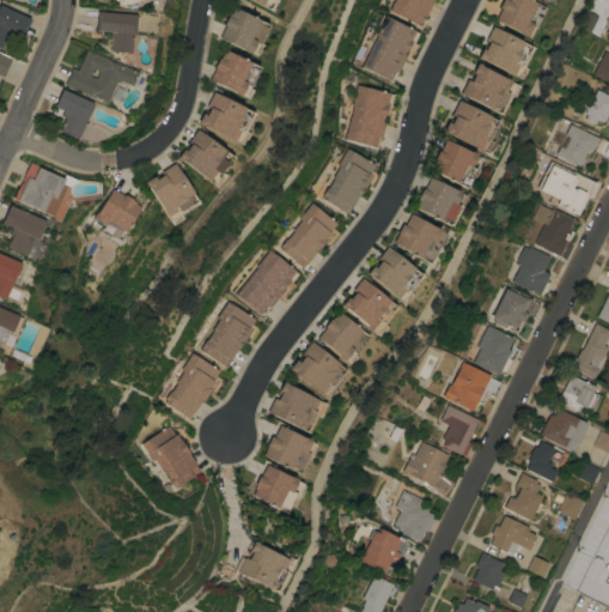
[(145,0),(146,1),(136,2),(138,8),(131,10),(129,5),(121,7),(120,1),(116,1),(115,0),(145,0)]
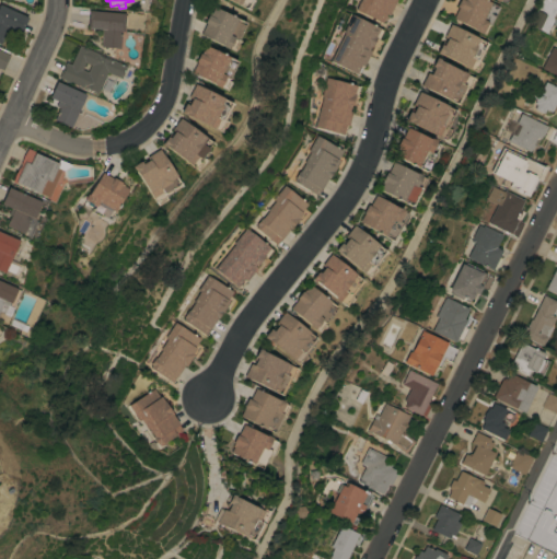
[(252,0),(247,9),(229,0),(252,0)]
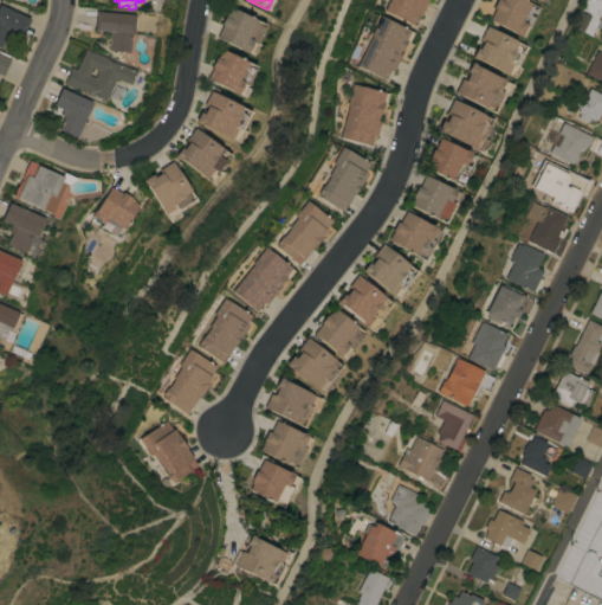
[(393,0),(433,0),(425,17),(424,17),(419,27),(388,11),(393,0)]
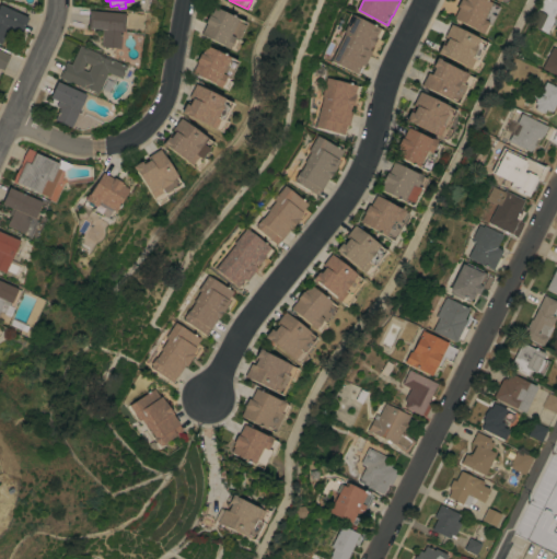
[(460,9),(459,8),(461,0),(486,0),(501,8),(492,26),(489,24),(484,35),(477,32),(477,31),(455,19),(460,9)]
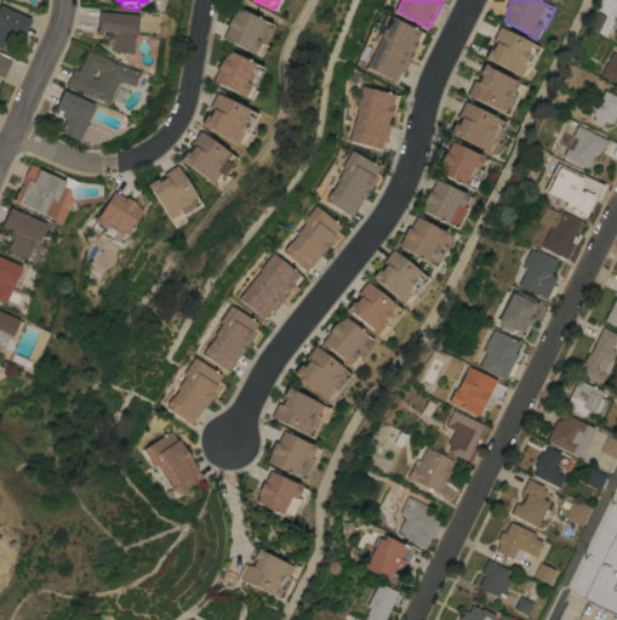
[(34,21),(26,38),(11,32),(3,50),(1,49),(1,47),(0,46),(0,9),(1,6),(34,21)]
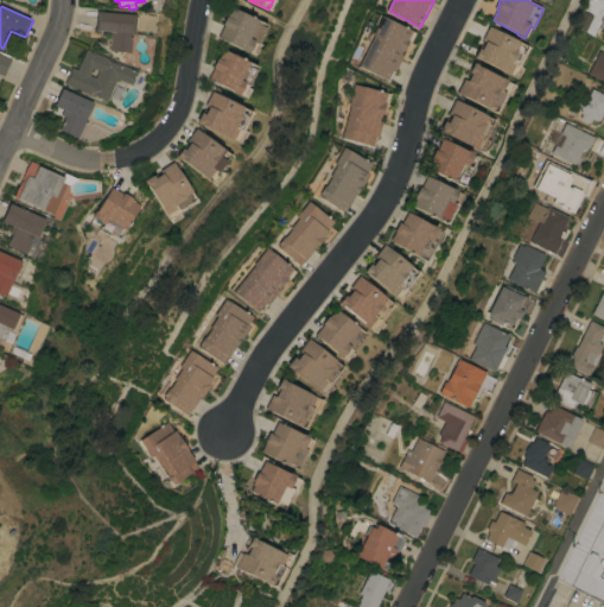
[(224,26),(222,26),(228,13),(230,14),(233,8),(268,26),(259,45),(254,43),(249,54),(218,38),(224,26)]
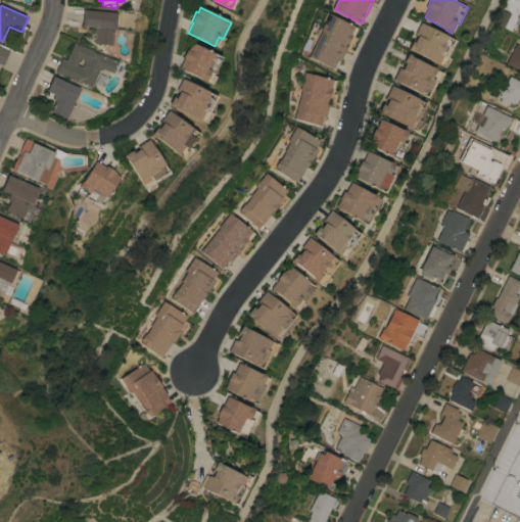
[(117,13),(117,14),(120,14),(119,26),(116,26),(116,30),(114,30),(112,46),(96,44),(97,28),(84,27),(85,10),(117,13)]
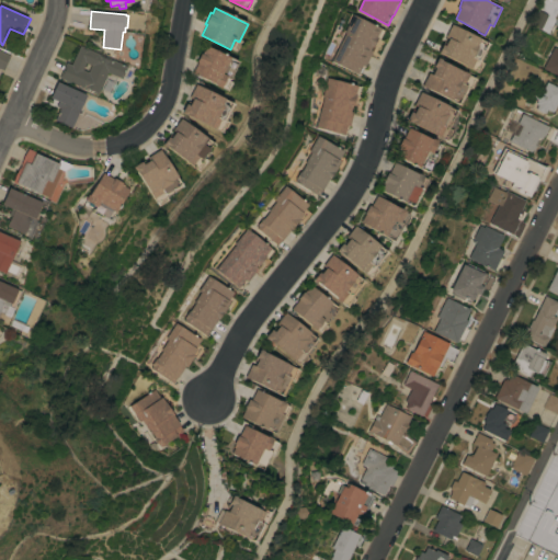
[(349,34),(346,33),(355,15),(387,31),(382,41),(379,40),(375,48),(374,47),(373,50),(375,52),(363,77),(334,61),(349,34)]
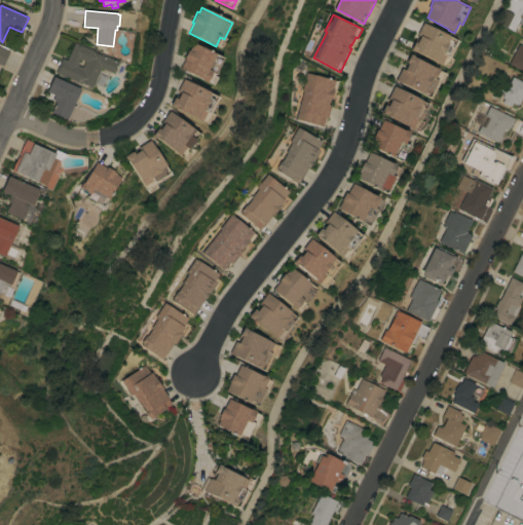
[(448,68),(415,51),(412,50),(416,42),(418,43),(421,37),(418,35),(424,24),(461,41),(448,68)]
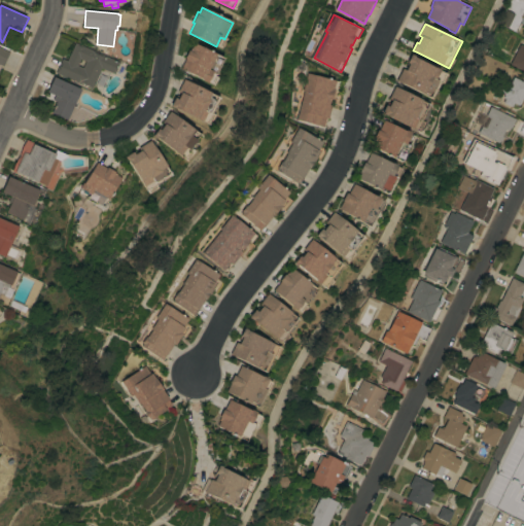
[(58,73),(64,59),(68,61),(76,43),(119,63),(114,74),(102,68),(93,90),(58,73)]
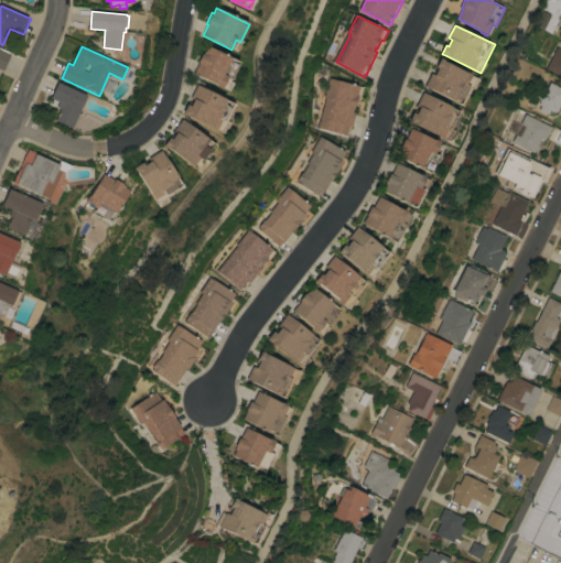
[(198,64),(197,63),(202,54),(203,55),(204,52),(205,52),(207,46),(240,62),(232,80),(227,78),(222,89),(216,86),(217,85),(194,74),(198,64)]
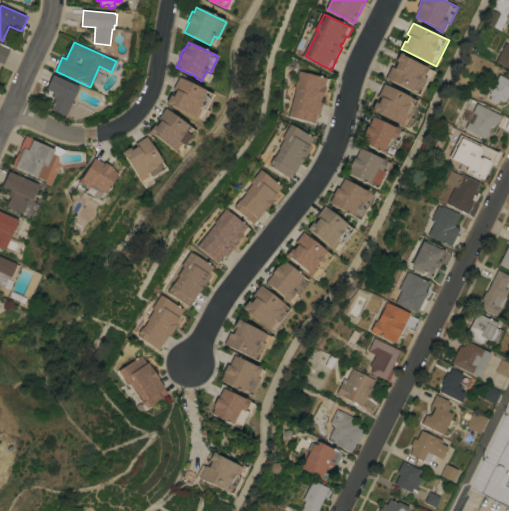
[(507,43),(508,43),(508,68),(498,63),(507,43)]
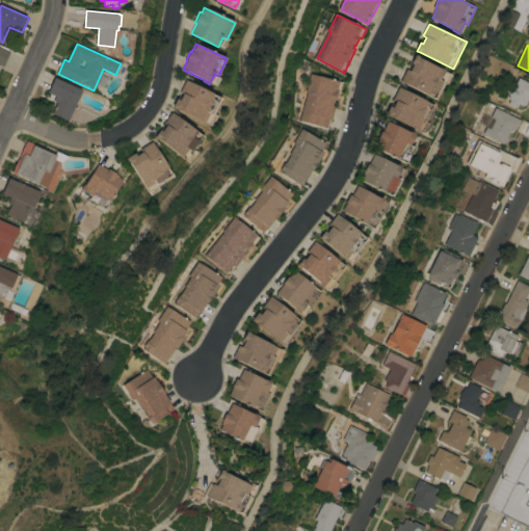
[(0,48),(11,53),(5,68),(0,65),(0,48)]
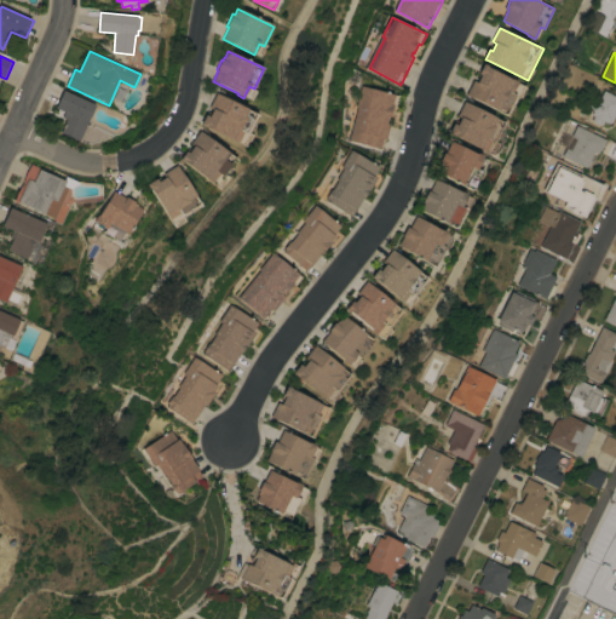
[(511,116),(467,96),(475,81),(478,82),(482,75),(479,74),(484,64),(489,67),(488,68),(513,80),(514,79),(519,82),(527,86),(511,116)]
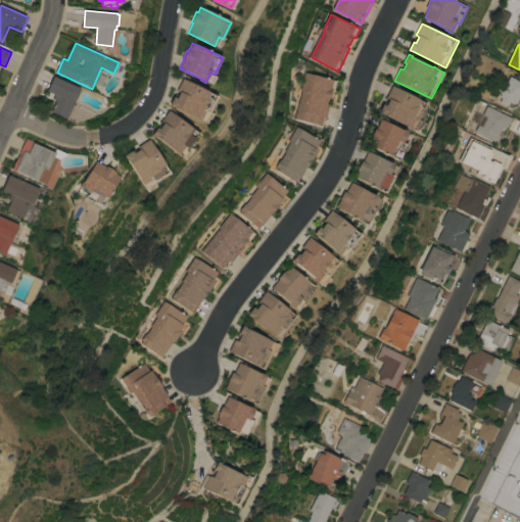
[(303,91),(302,91),(308,73),(339,82),(336,91),(334,90),(331,99),(330,99),(329,104),(332,105),(328,119),(327,119),(325,127),(296,119),(303,91)]
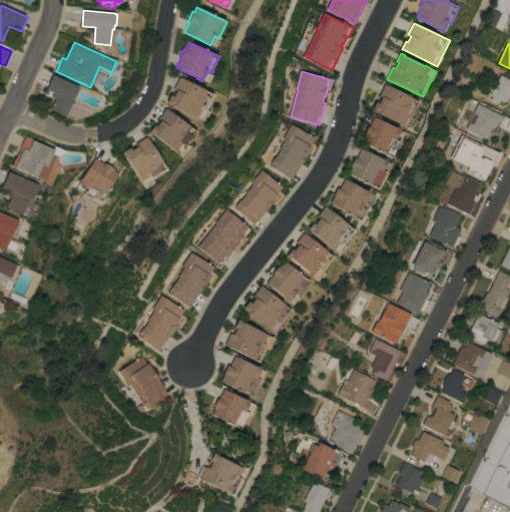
[(80,87),(72,105),(79,109),(74,119),(67,116),(52,109),(56,99),(53,97),(55,93),(48,90),(54,75),(80,87)]
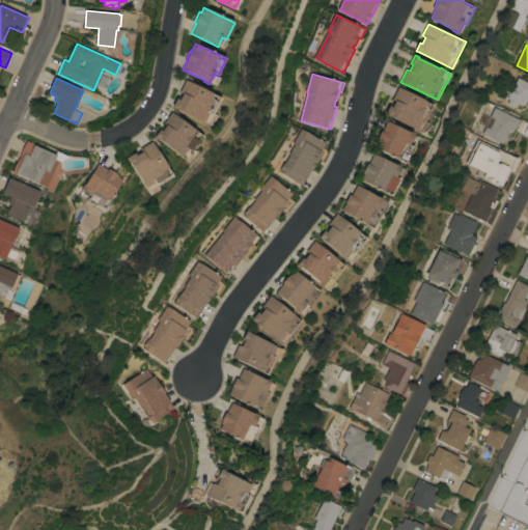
[(527,103),(525,107),(520,105),(518,108),(509,104),(511,100),(509,99),(511,94),(506,92),(510,85),(515,88),(520,78),(527,82),(527,103)]
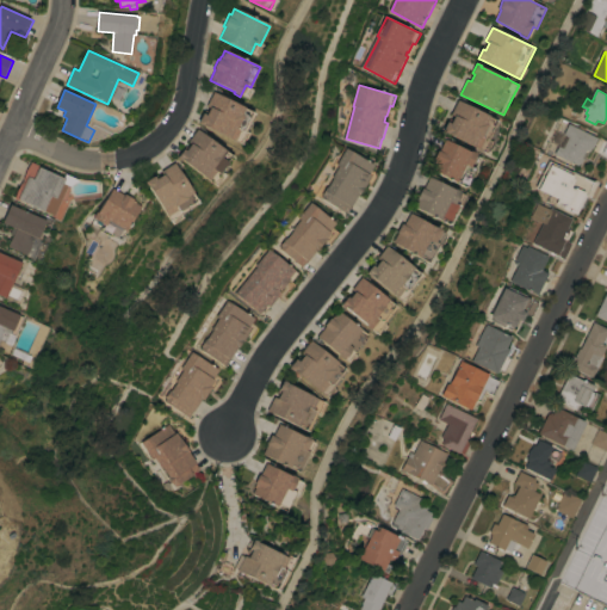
[(252,112),(242,131),(240,130),(235,141),(204,125),(203,127),(197,124),(202,114),(203,115),(205,111),(208,112),(209,108),(206,106),(212,92),(252,112)]
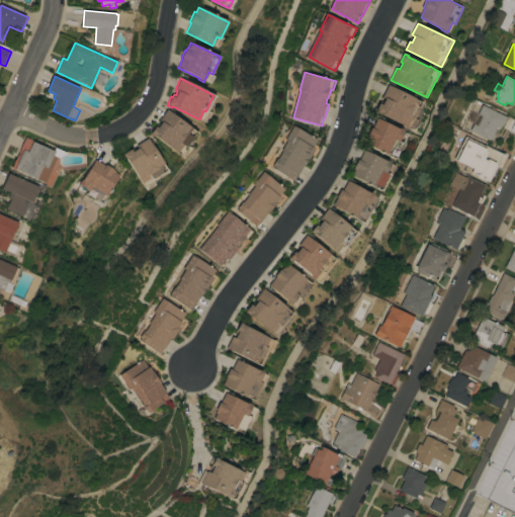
[(413,130),(381,114),(376,112),(380,103),(383,104),(385,99),(383,97),(389,86),(425,103),(413,130)]
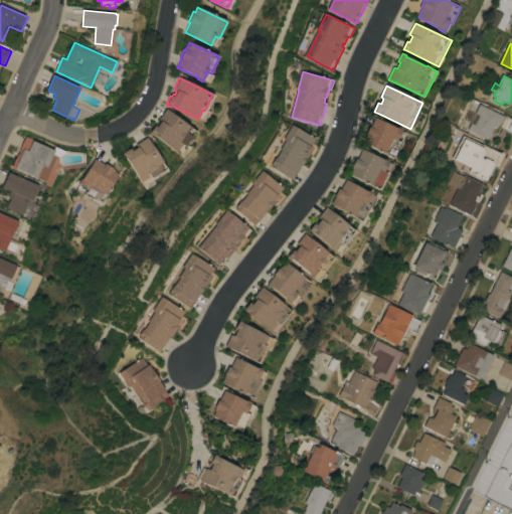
[(489,140),(470,131),(478,115),(477,115),(482,105),(506,117),(501,126),(500,126),(499,128),(498,128),(495,129),(493,133),(493,135),(492,138),(490,139),(489,140)]
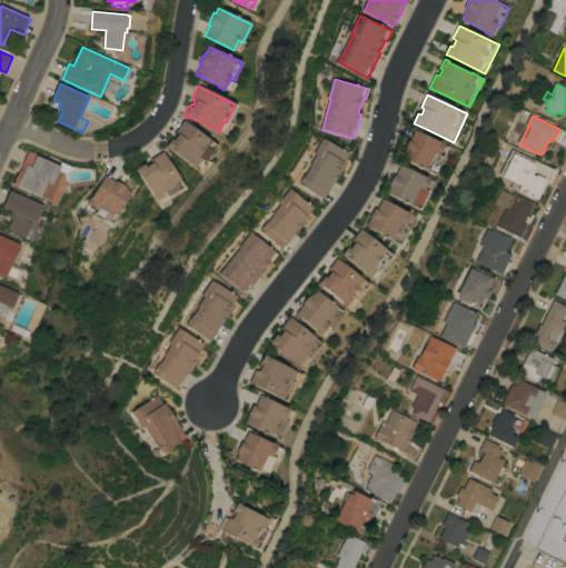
[(216,145),(205,161),(201,160),(196,168),(169,149),(169,150),(166,148),(174,137),(175,138),(178,135),(175,132),(184,121),(216,145)]
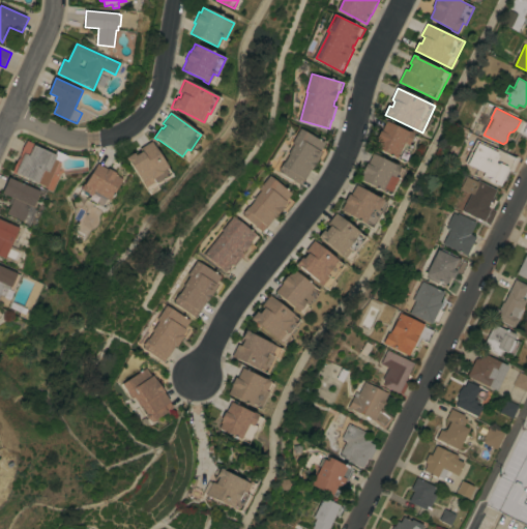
[(378,143),(377,143),(378,140),(377,139),(381,130),(382,131),(387,121),(409,133),(409,131),(415,134),(410,144),(414,145),(406,163),(375,148),(378,143)]
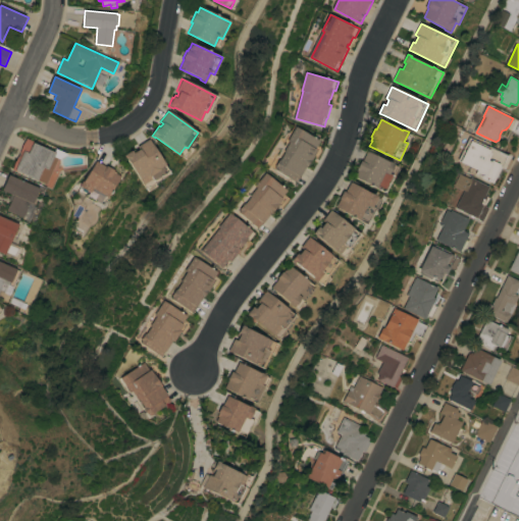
[(297,127),(321,142),(317,150),(318,150),(309,167),(308,166),(299,183),(276,170),(277,167),(276,167),(280,160),(281,161),(287,153),(286,153),(291,143),(290,142),(297,127)]
